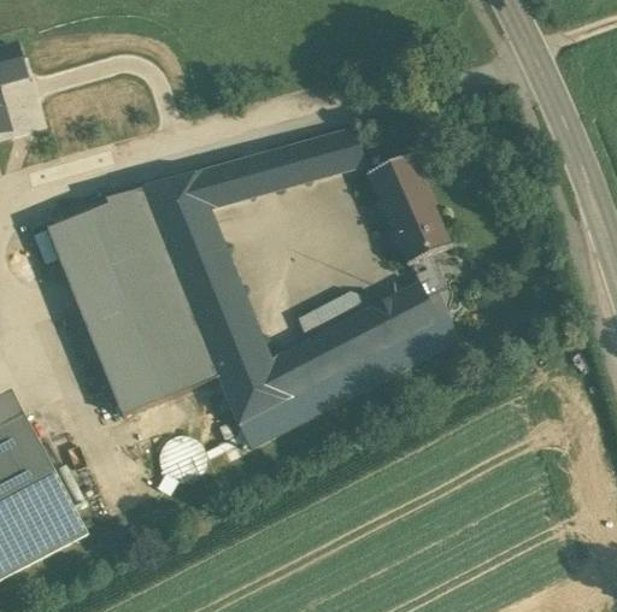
[(0,130),(10,129),(0,96),(0,82),(25,75),(16,45),(0,48),(0,130)]
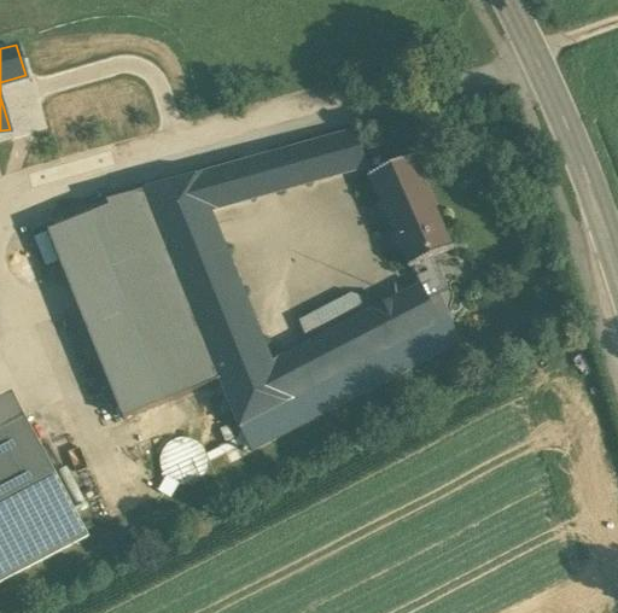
[(355,129),(268,153),(277,190),(363,164),(368,161),(355,129)]
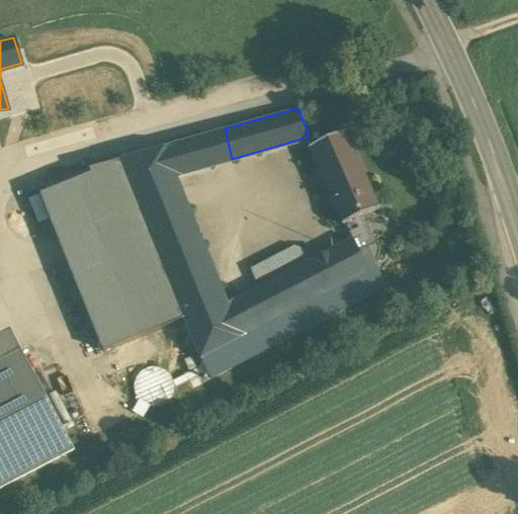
[(381,207),(347,127),(309,145),(342,225),(381,207)]
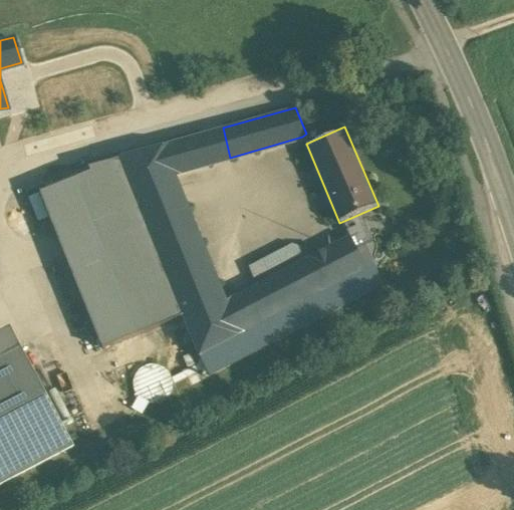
[(223,128),(205,134),(213,163),(230,158),(223,128)]
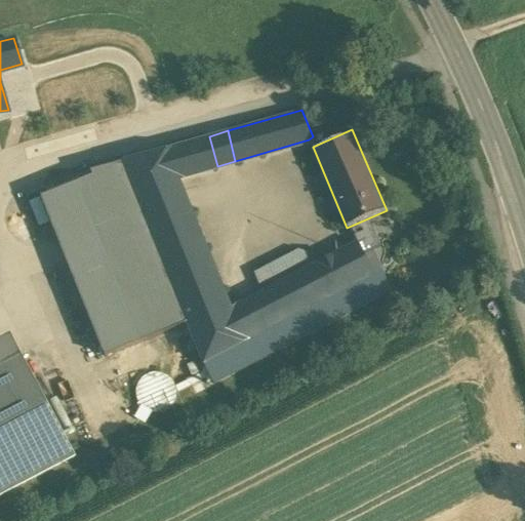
[(209,136),(165,149),(176,177),(217,166),(209,136)]
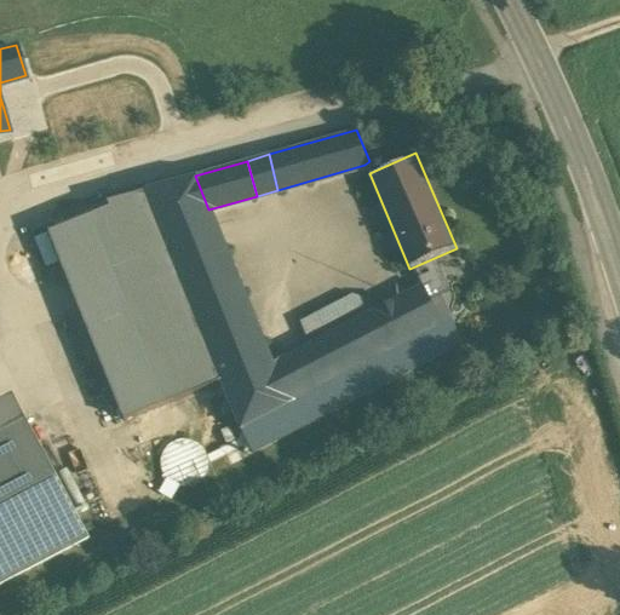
[(208,210),(195,176),(109,200),(110,203),(141,280),(174,265),(218,375),(239,426),(285,403),(269,363),(208,210)]
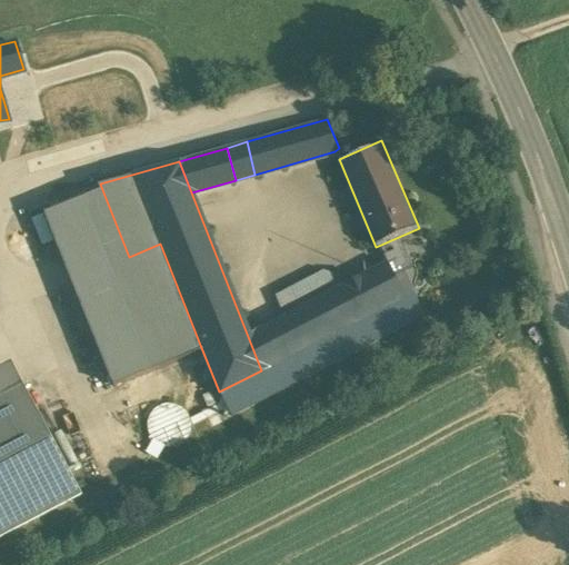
[(129,257),(101,187),(47,210),(119,382),(200,345),(160,244),(129,257)]
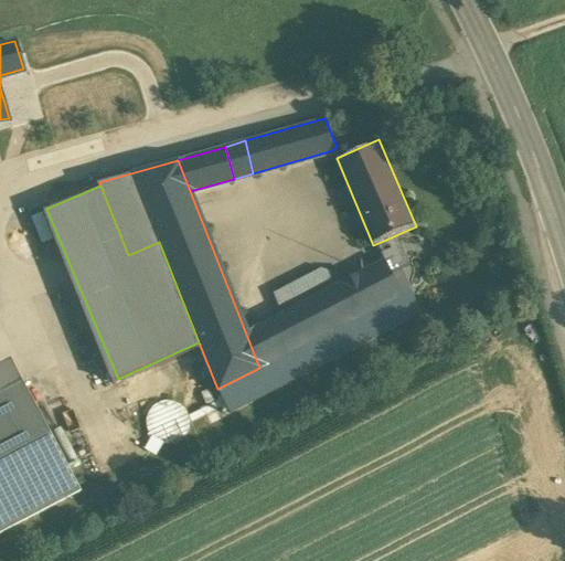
[(285,311),(245,331),(259,368),(401,294),(385,260),(351,277),(285,311)]
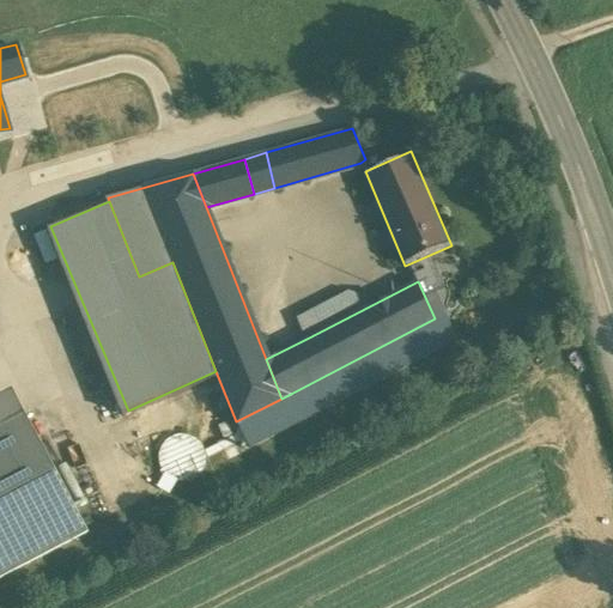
[(298,316),(309,338),(381,301),(350,289),(298,316)]
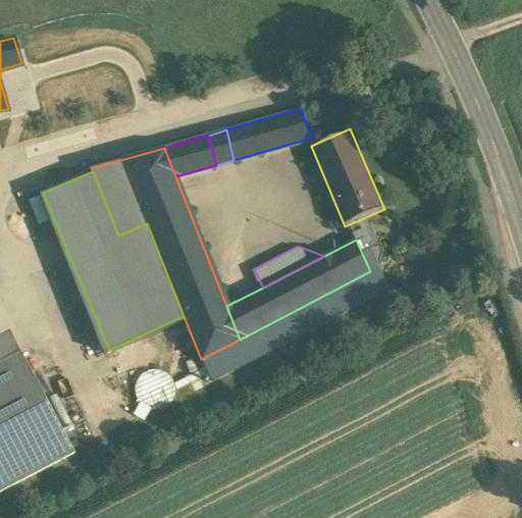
[(240,340),(201,359),(212,380),(379,292),(370,271),(240,340)]
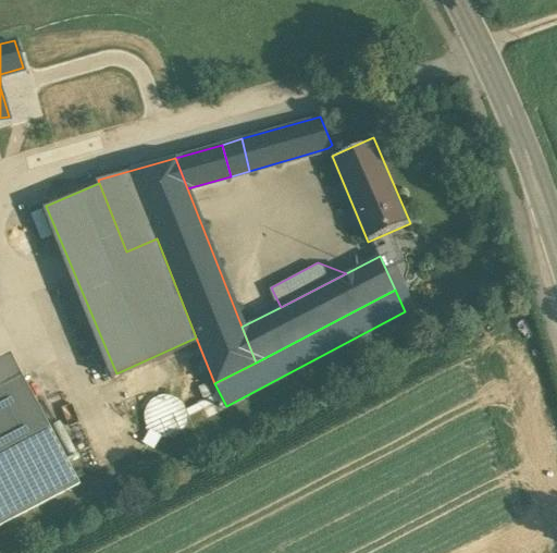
[(23,373),(0,384),(0,518),(77,478),(23,373)]
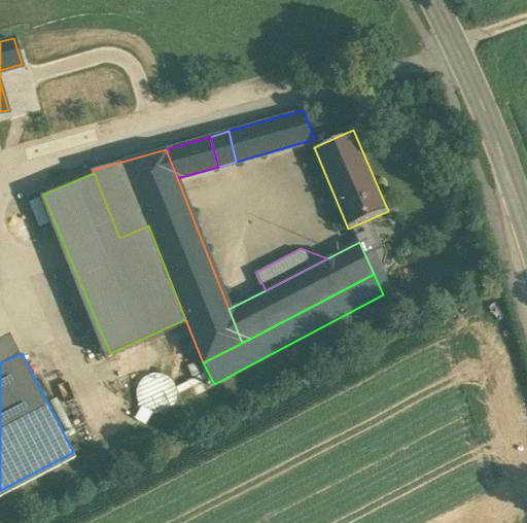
[(170,399),(172,390),(169,381),(162,374),(152,371),(143,374),(136,381),(134,390),(136,401),(143,408),(153,410),(163,407),(170,399)]
